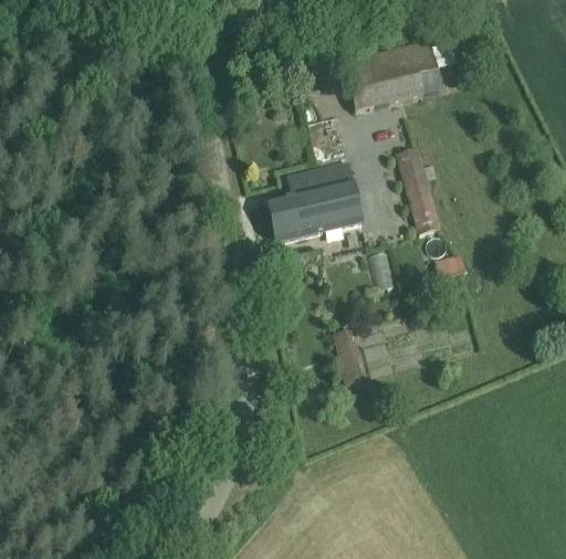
[(356,111),(405,99),(440,91),(428,41),(345,61),(356,111)]
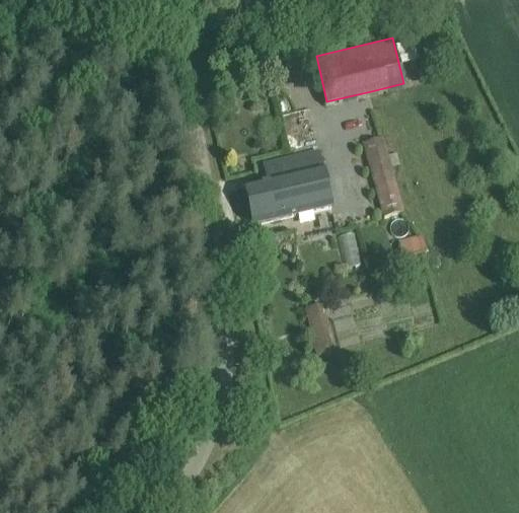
[(391,163),(388,152),(383,134),(381,135),(363,140),(384,214),(401,209),(404,209),(391,163)]
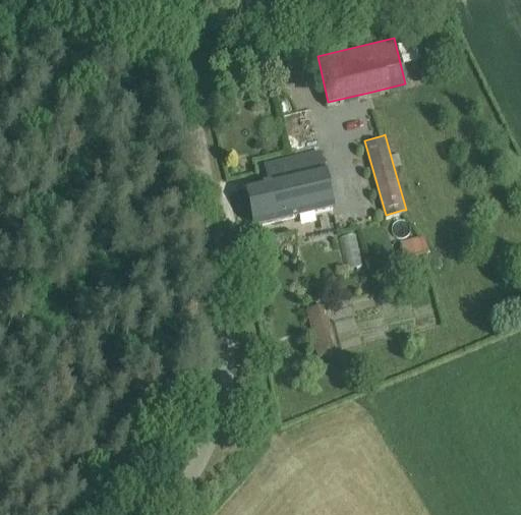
[(253,222),(264,220),(335,204),(324,150),(264,162),(268,179),(244,184),(253,222)]
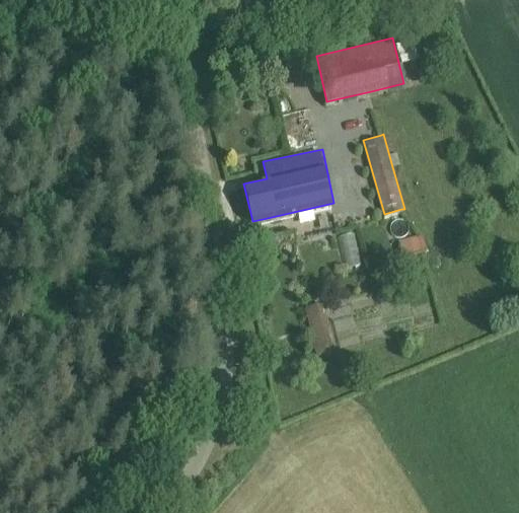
[(340,231),(350,263),(367,258),(357,226),(340,231)]
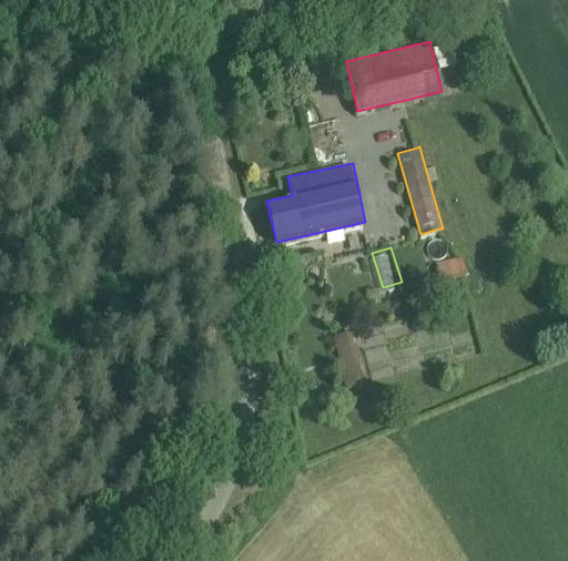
[(466,271),(462,253),(459,254),(437,259),(442,277),(466,271)]
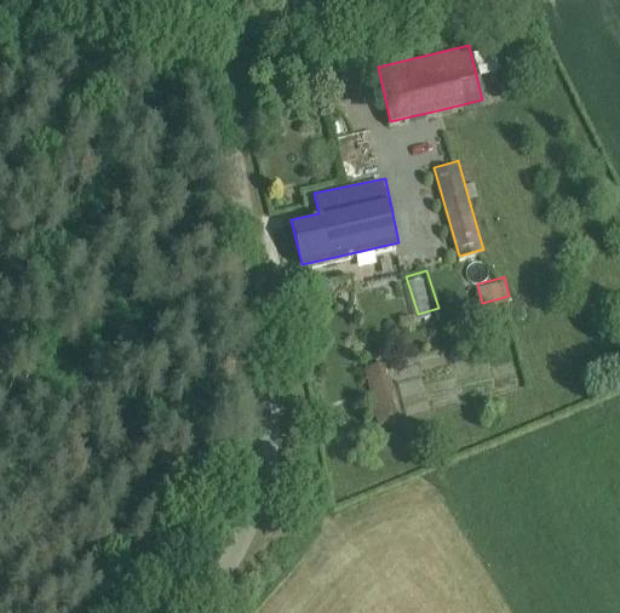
[(397,417),(384,359),(363,364),(377,422),(397,417)]
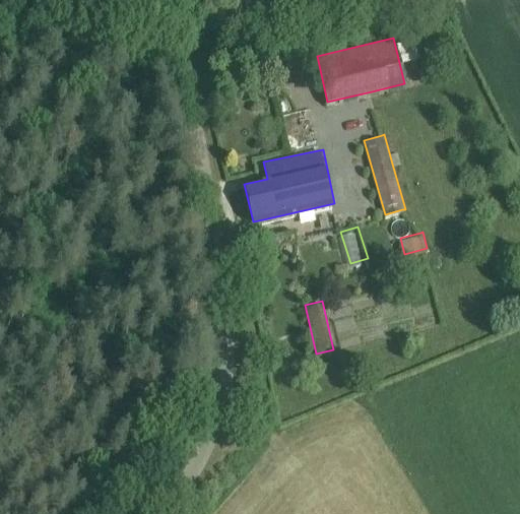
All buildings are outlined.
